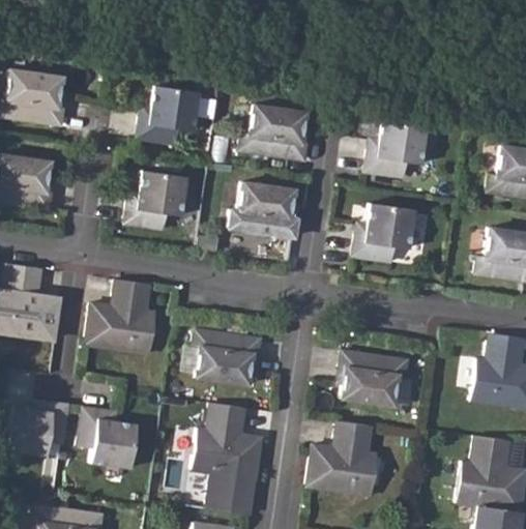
[(0,94),(0,115),(62,124),(66,96),(62,96),(63,84),(64,84),(65,77),(12,67),(8,96),(0,94)]
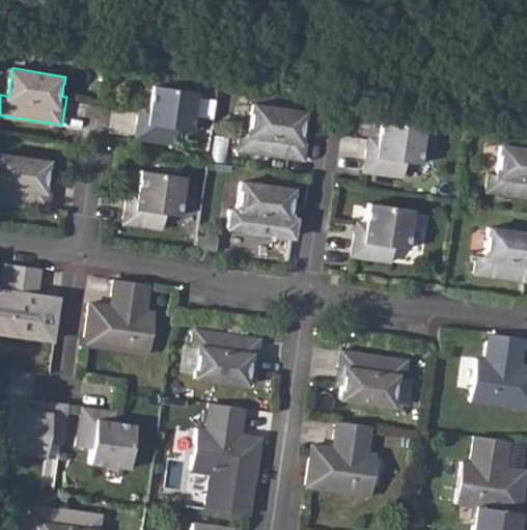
[(149,118),(142,117),(139,138),(176,143),(178,131),(192,133),(199,93),(155,87),(151,107),(149,118)]
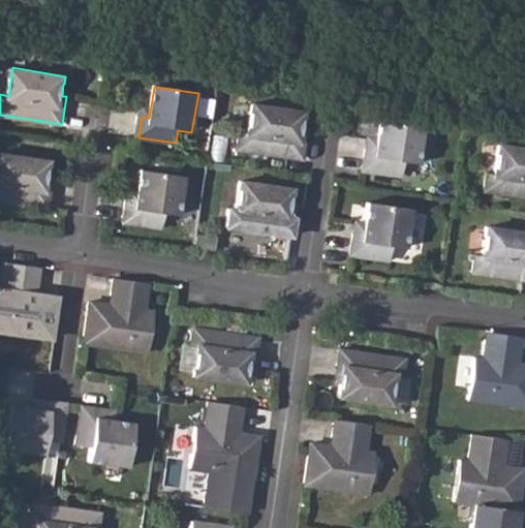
[(243,132),(241,150),(304,160),(309,129),(303,128),(304,125),(305,114),(254,105),(249,133),(243,132)]
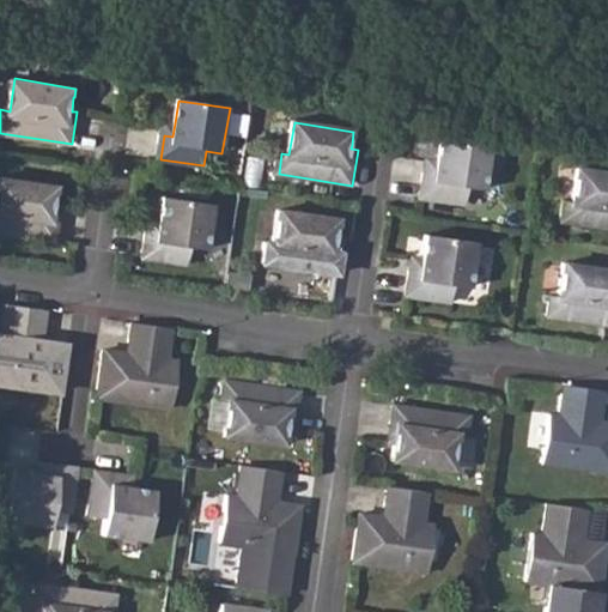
[(436,175),(427,175),(424,198),(467,204),(469,187),(486,189),(492,144),(442,135),(437,163),(436,175)]
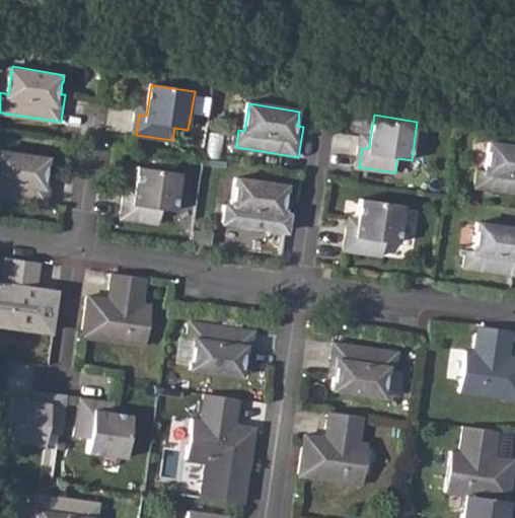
[(482,170),(480,188),(514,192),(514,145),(494,143),(490,171),(482,170)]
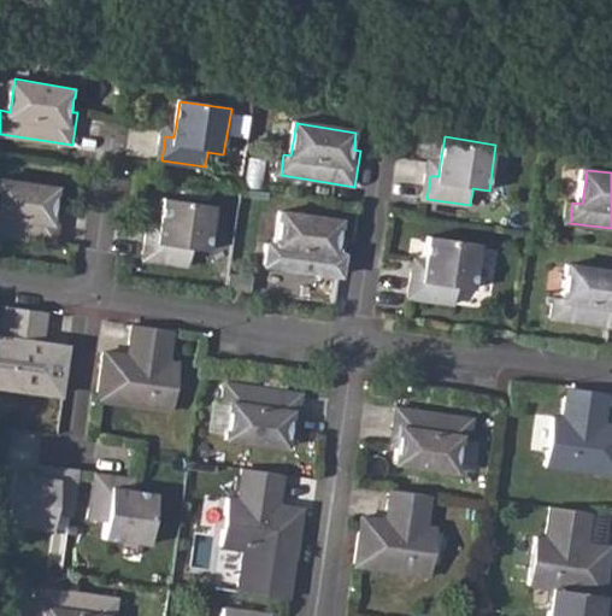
[(0,235),(57,245),(62,210),(54,210),(58,191),(0,181),(0,235)]
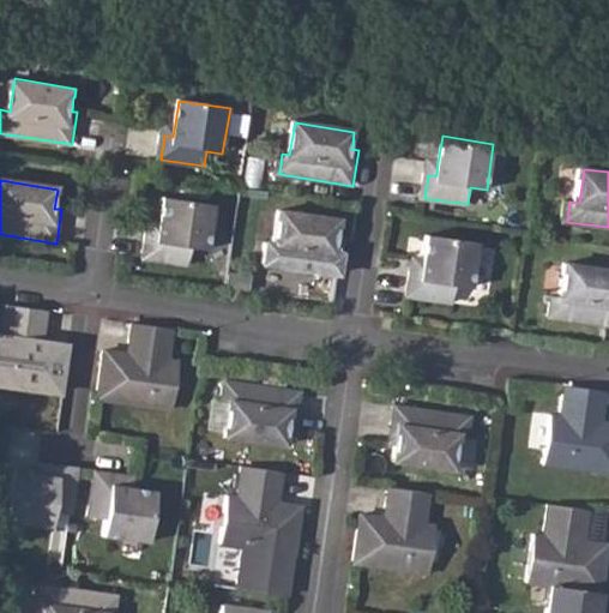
[(156,235),(149,234),(145,257),(188,263),(191,248),(207,251),(215,208),(162,199),(158,223),(156,235)]
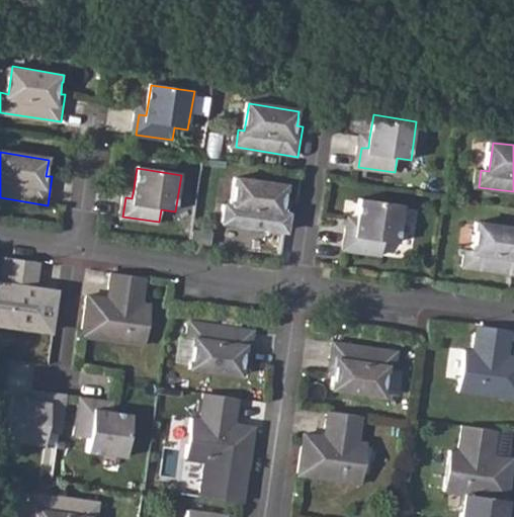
[(227,202),(224,221),(238,223),(285,230),(290,200),(284,199),(285,189),(287,184),(238,176),(234,203),(227,202)]
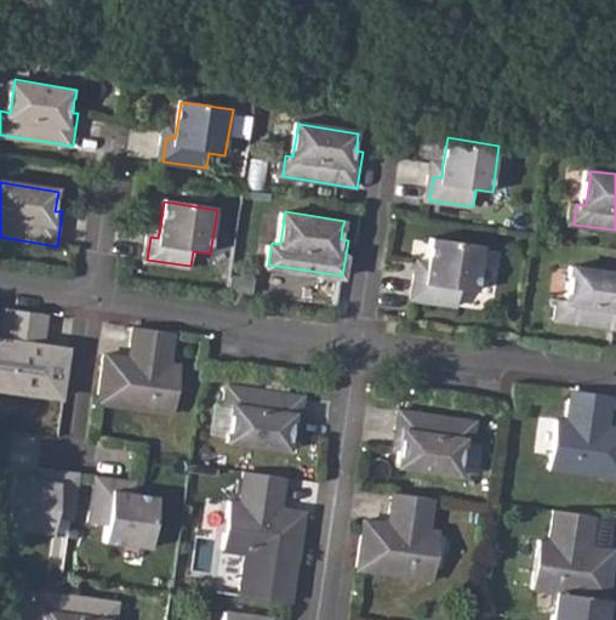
[(428,277),(418,277),(415,300),(460,306),(461,290),(479,293),(486,245),(434,239),(431,265),(428,277)]
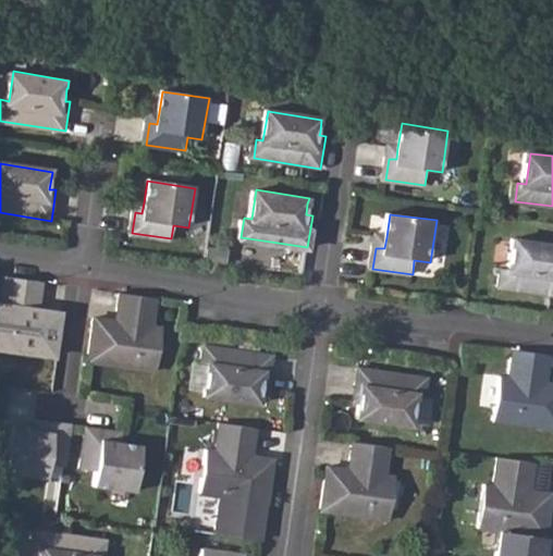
[(503,269),(501,287),(552,294),(552,246),(516,242),(513,270),(503,269)]
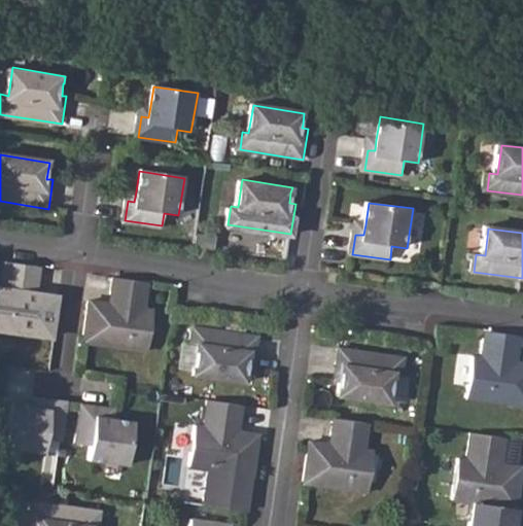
[(41,266),(7,261),(4,288),(0,286),(0,327),(51,337),(58,296),(37,293),(41,266)]
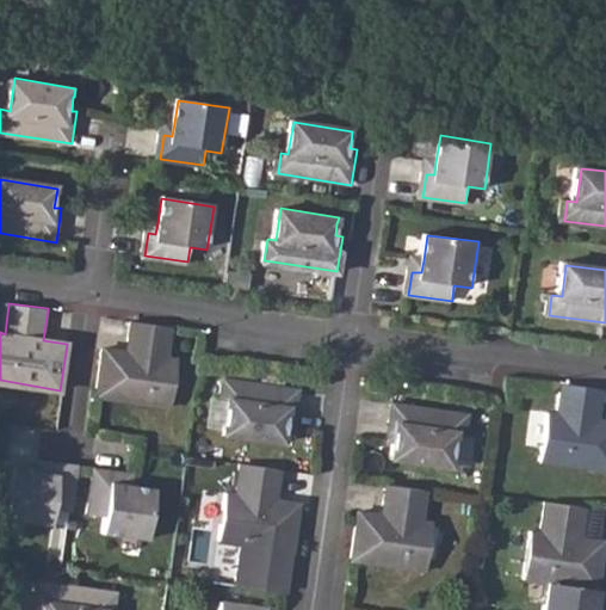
[(174,327),(133,321),(128,351),(104,349),(97,398),(169,406),(178,359),(169,358),(174,327)]
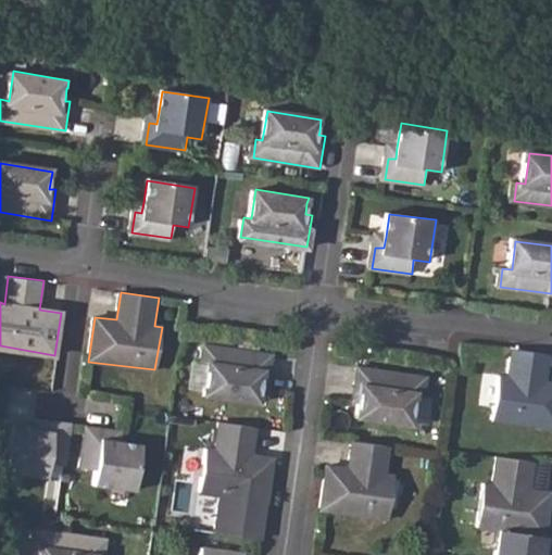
[(208,345),(202,377),(208,377),(205,394),(259,402),(264,374),(272,374),(275,355),(208,345)]
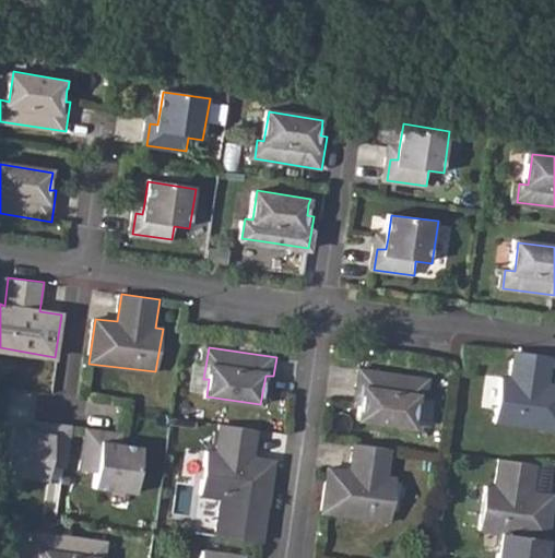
[(554,356),(517,351),(512,376),(506,375),(498,419),(554,427),(554,382),(550,382),(554,356)]
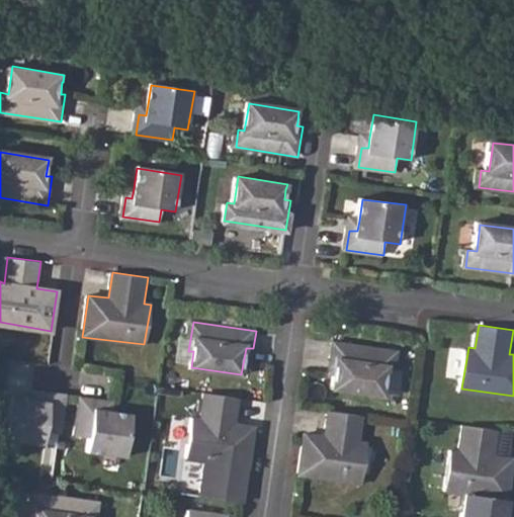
[(333,342),(328,377),(332,377),(331,388),(382,396),(387,368),(394,369),(396,351),(333,342)]
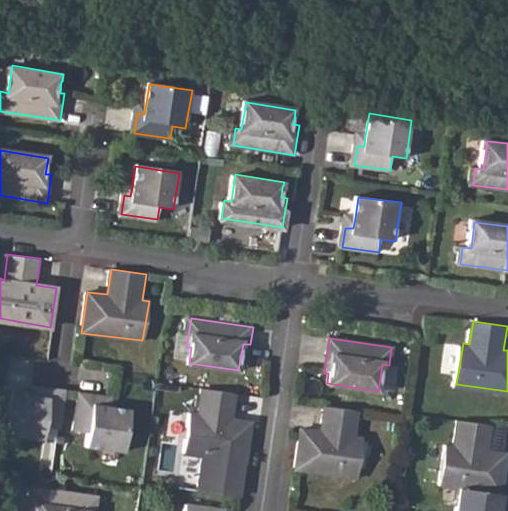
[(44,395),(33,394),(11,391),(5,433),(45,438),(47,423),(60,425),(65,391),(45,388),(44,395)]
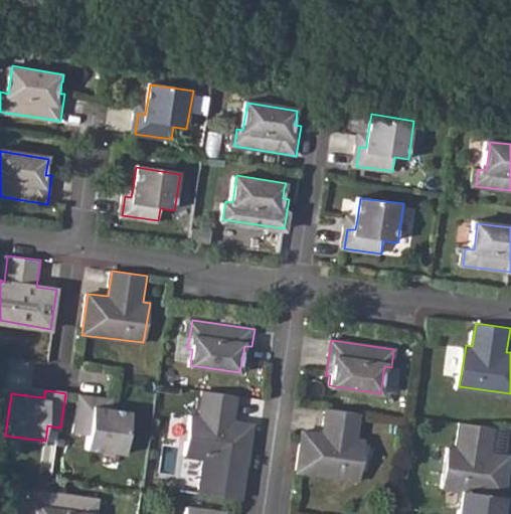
[(237,395),(205,390),(201,416),(193,415),(187,456),(247,465),(253,423),(233,421),(235,408),(237,395)]
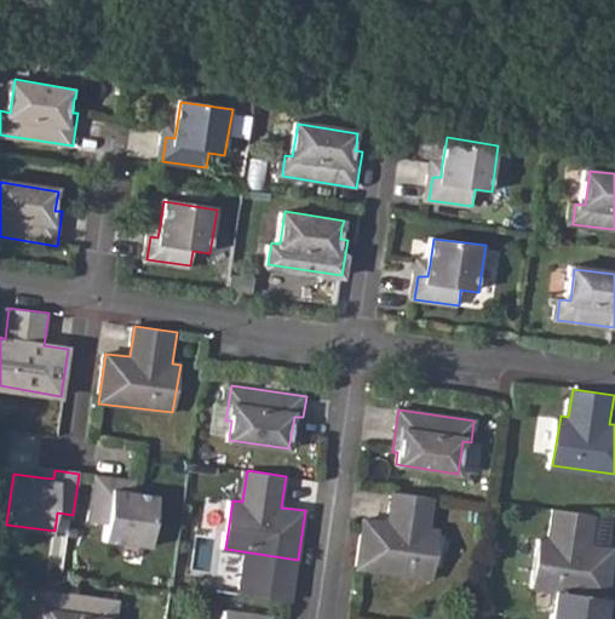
[(124,480),(98,476),(91,520),(108,522),(105,539),(149,545),(157,496),(132,491),(121,489),(124,480)]
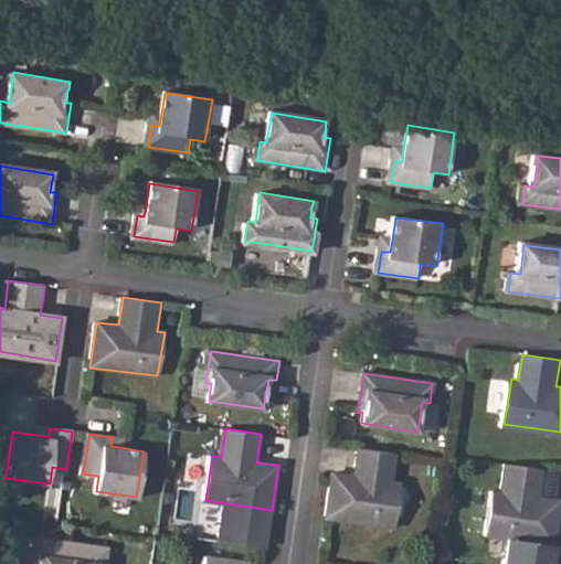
[(328,514),(327,518),(397,528),(404,482),(394,481),(399,453),(360,448),(356,476),(334,474),(328,514)]
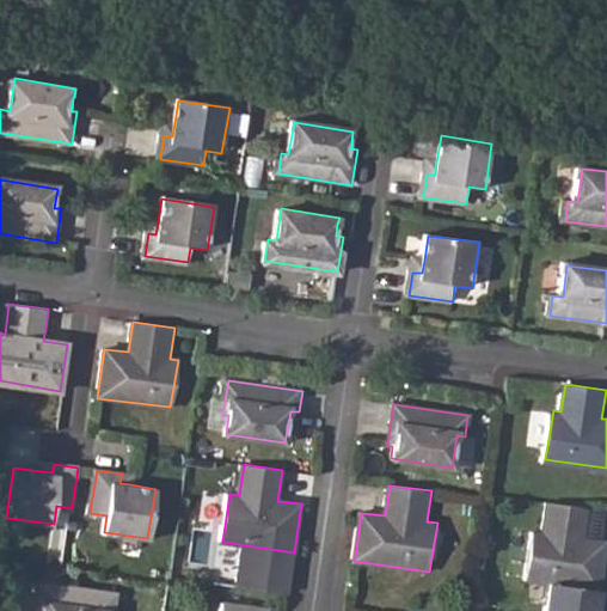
[(588,508),(550,502),(545,533),(535,533),(532,554),(531,560),(528,581),(600,591),(606,551),(606,543),(583,539),(588,508)]
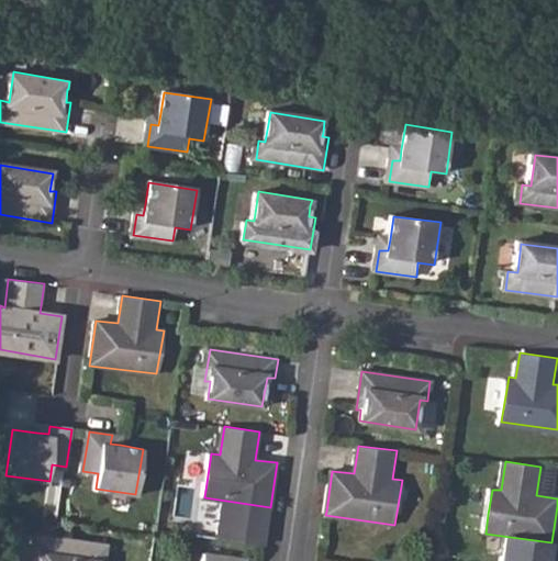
[(544,492),(557,493),(557,467),(546,466),(544,492)]
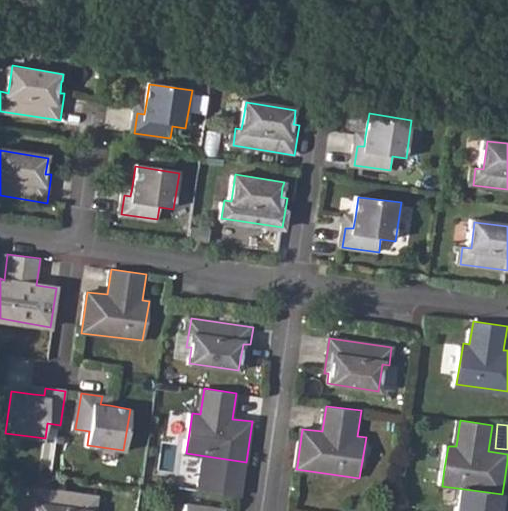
[(36,486),(31,510),(96,510),(98,496),(36,486)]
